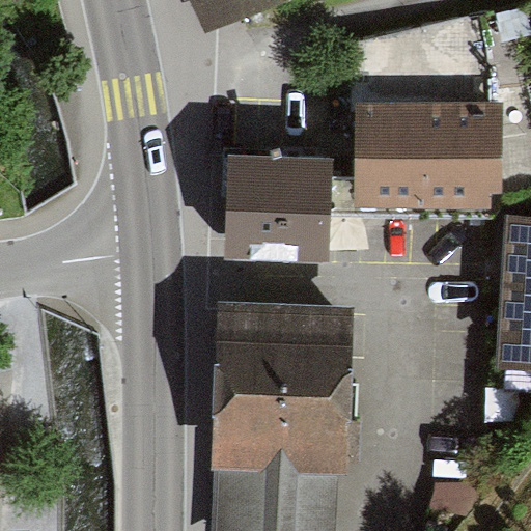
[(200,0),(214,28),(273,0),(200,0)]
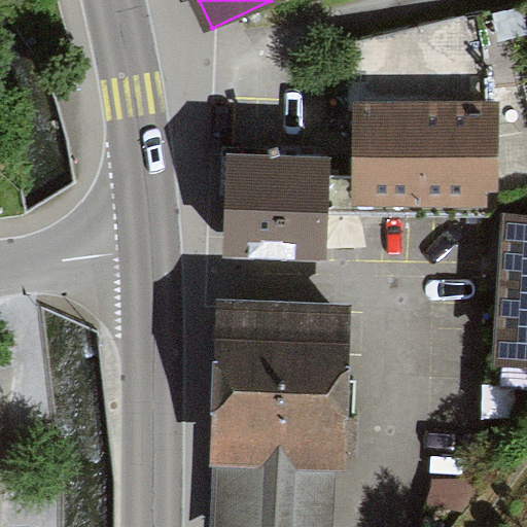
[(496,105),(354,104),(353,204),(496,205),(496,105)]
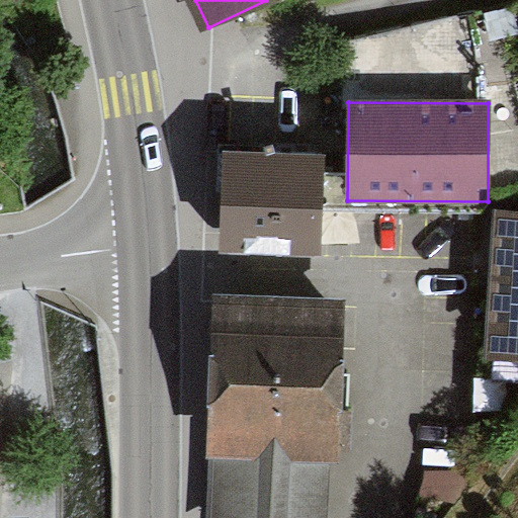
[(326,156),(218,156),(217,250),(321,257),(326,156)]
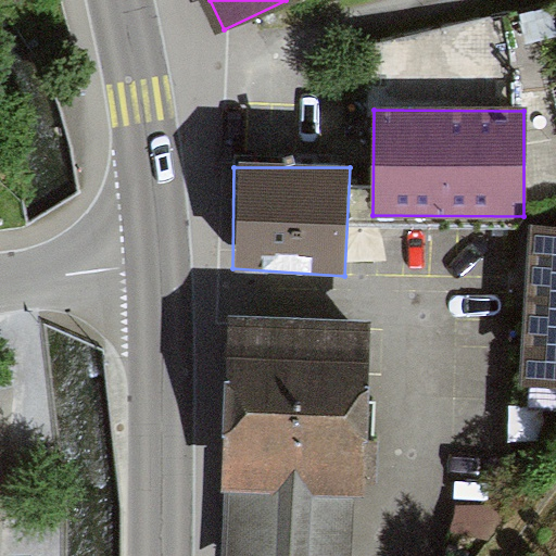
[(555,230),(528,230),(526,302),(522,381),(555,382),(555,230)]
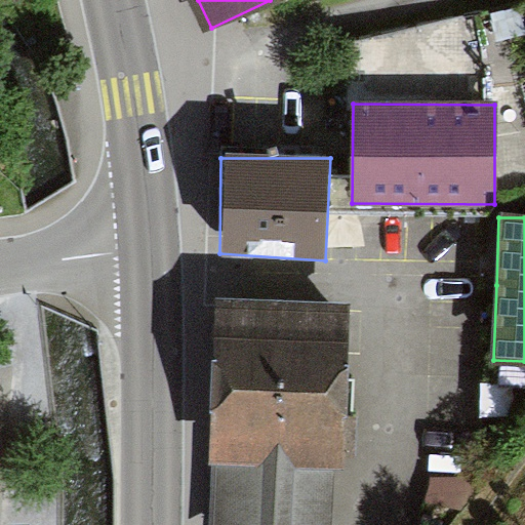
[(354,301),(221,297),(213,524),(327,524),(330,462),(349,462),(354,301)]
